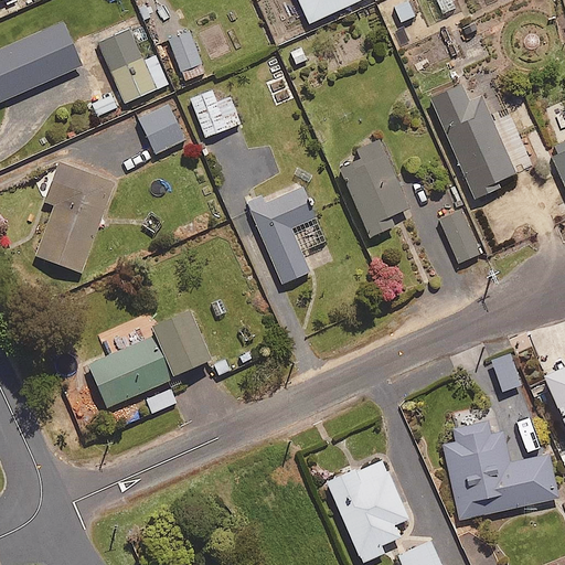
[(356,0),(299,0),(309,22),(356,0)]
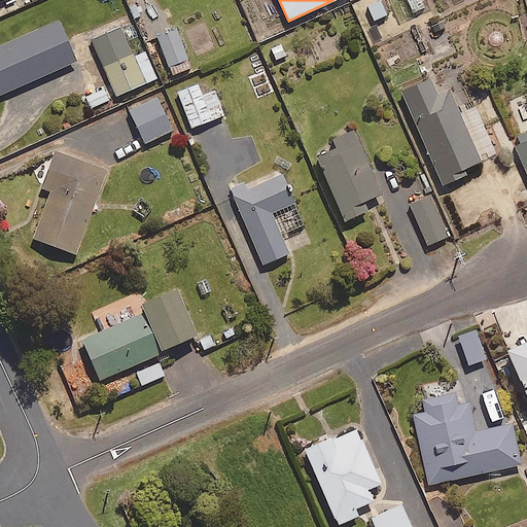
[(424,0),(405,0),(413,13),(427,6),(424,0)]
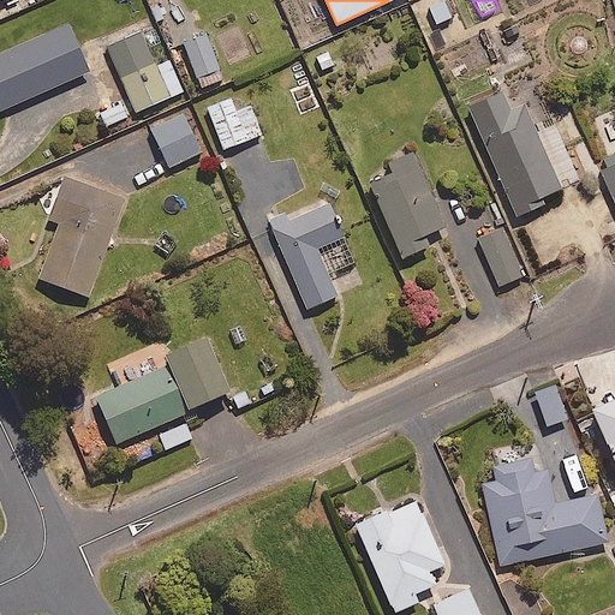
[(222,78),(204,34),(183,43),(201,87),(222,78)]
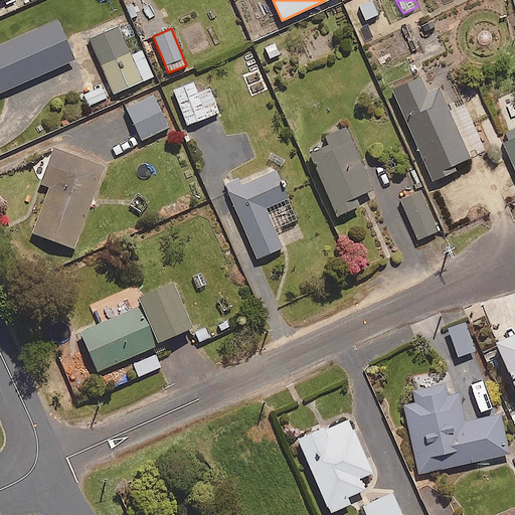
[(0,75),(21,66),(8,35),(0,38),(0,75)]
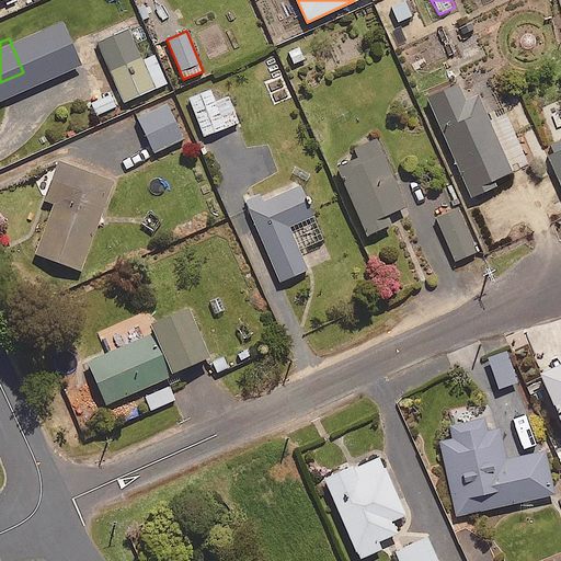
[(153,53),(111,72),(124,102),(167,82),(153,53)]
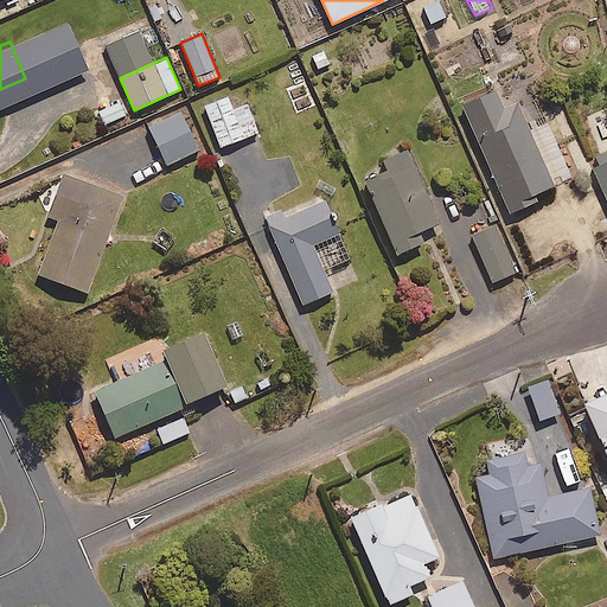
[(504,108),(496,91),(462,106),(510,212),(557,191),(518,102),(504,108)]
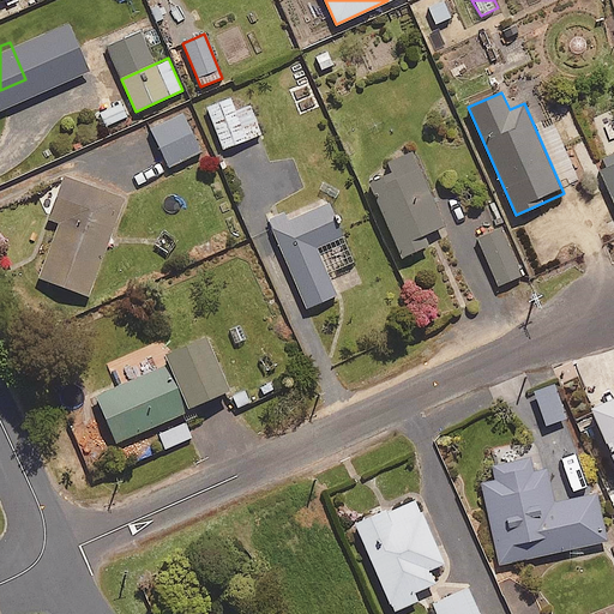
[(235,110),(230,97),(206,106),(223,148),(260,133),(250,106),(235,110)]
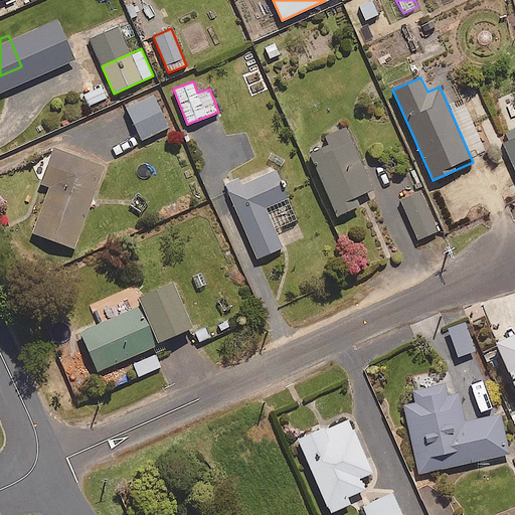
[(110,96),(105,84),(84,94),(89,105),(110,96)]
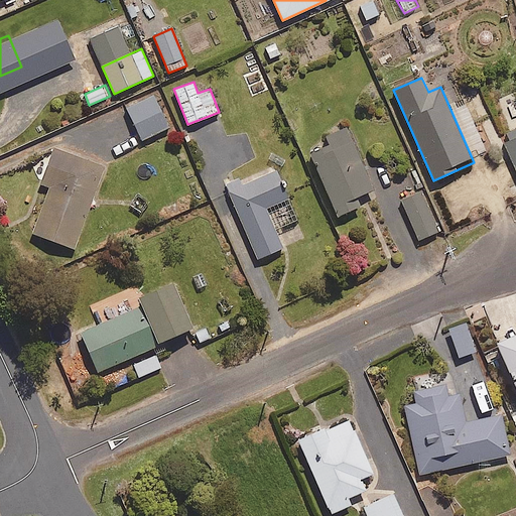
[(170,126),(154,94),(126,107),(142,139),(170,126)]
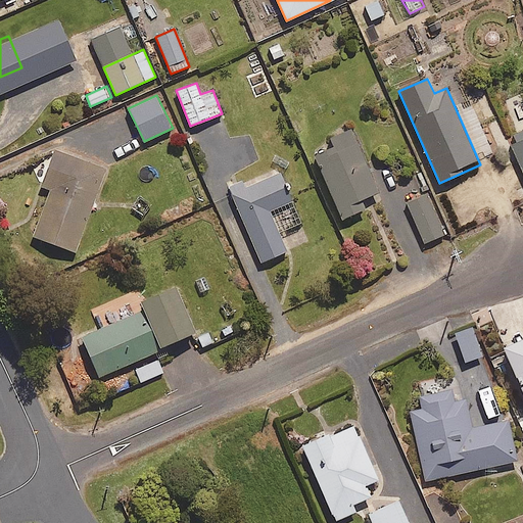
[(377,191),(349,129),(330,137),(334,147),(315,155),(341,218),(365,208),(361,198),(377,191)]
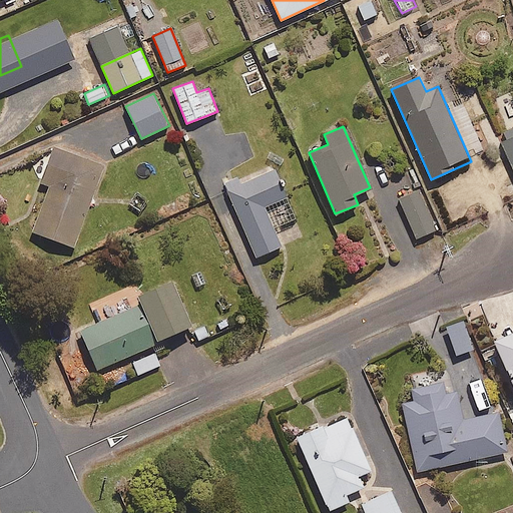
[(512,136),(501,142),(512,169),(512,136)]
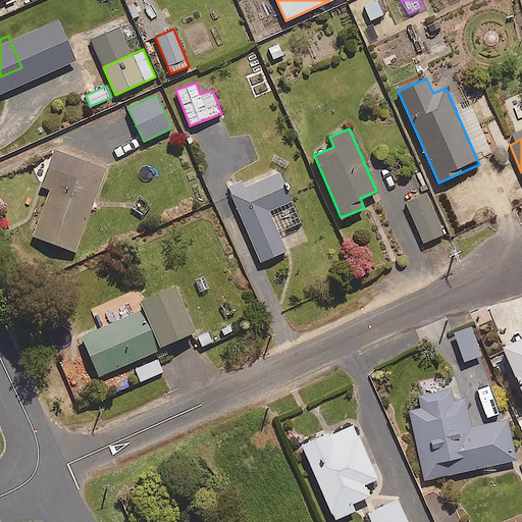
[(105,168),(53,150),(41,187),(46,189),(30,236),(75,251),(105,168)]
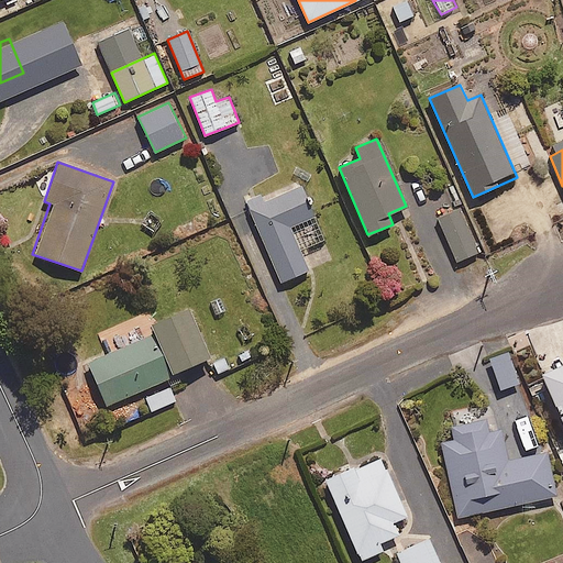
[(313,217),(299,184),(247,206),(280,282),(307,271),(288,227),(313,217)]
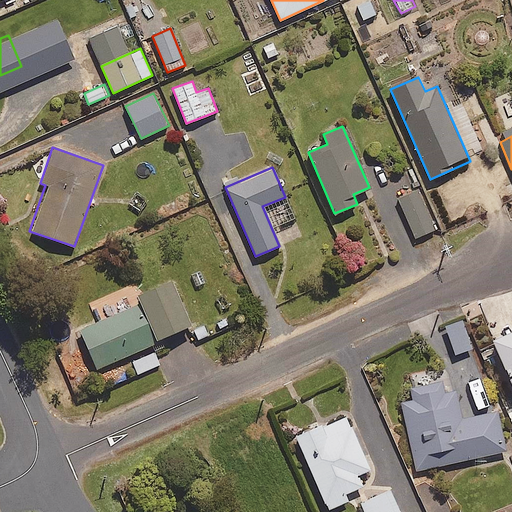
[(436,228),(420,188),(398,198),(415,237),(436,228)]
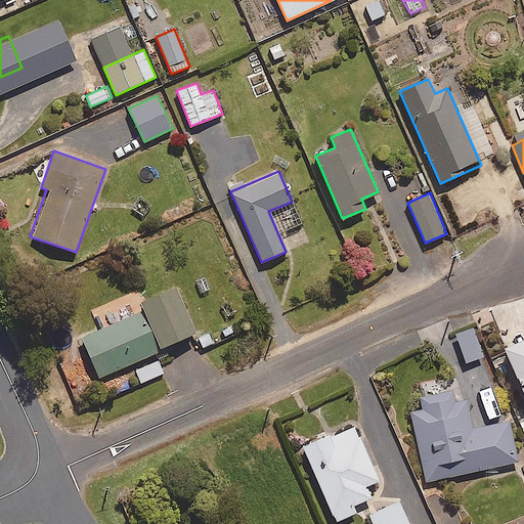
[(193,333),(177,288),(142,300),(159,345),(193,333)]
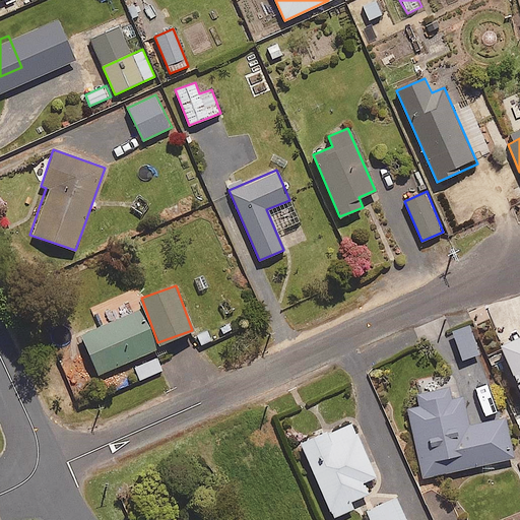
[(156,348),(140,309),(80,333),(98,374),(156,348)]
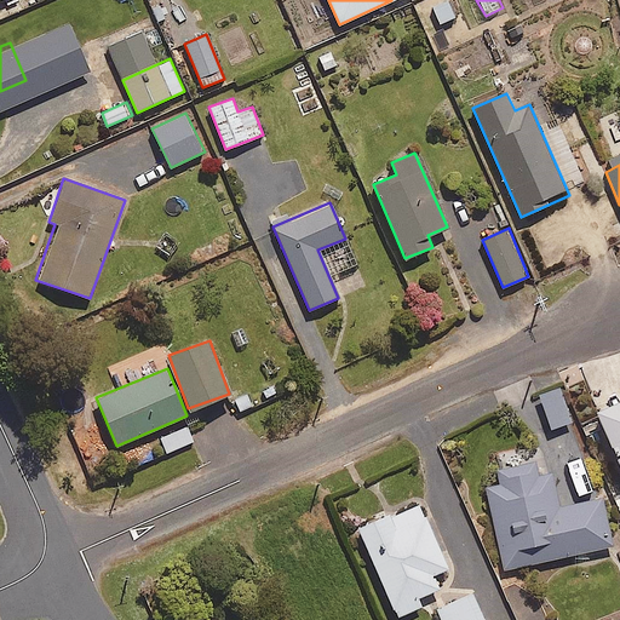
[(572,422),(560,388),(539,395),(551,429),(572,422)]
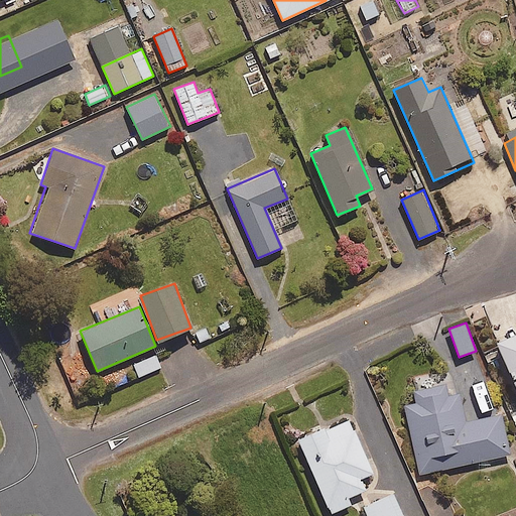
[(515,334),(497,343),(515,386),(515,334)]
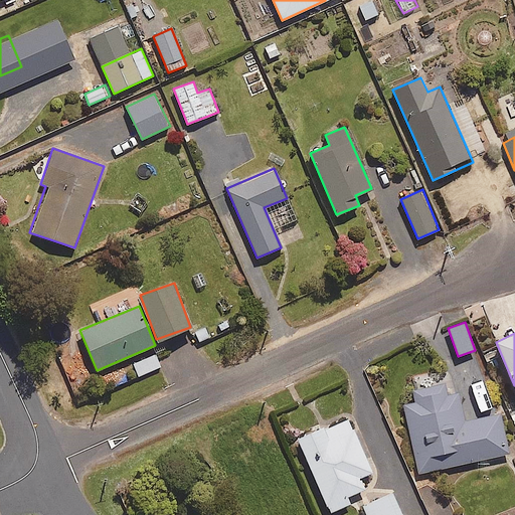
[(161,366),(155,353),(133,363),(138,376),(161,366)]
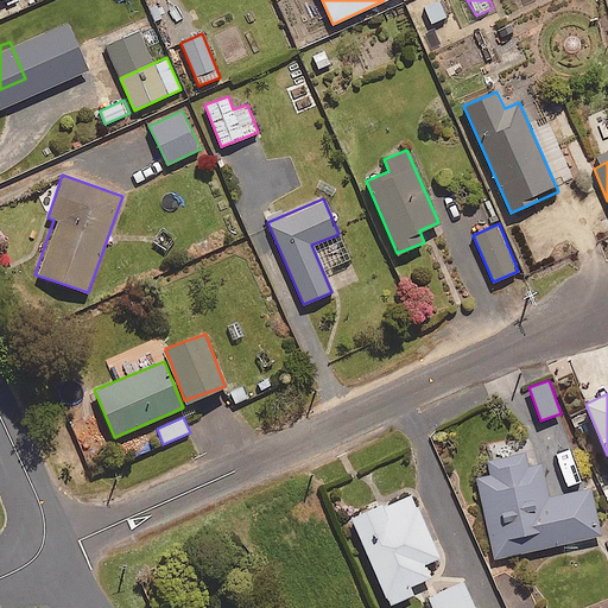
[(545,499),(534,449),(488,460),(491,474),(477,477),(494,558),(600,536),(590,489),(545,499)]
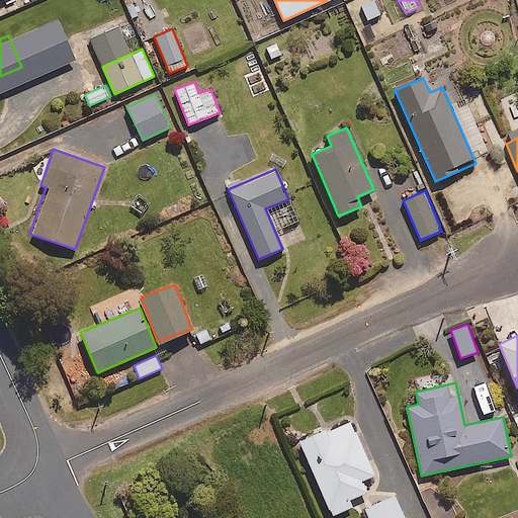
[(373,475),(350,420),(299,441),(332,515),(352,506),(349,499),(366,492),(361,480),(373,475)]
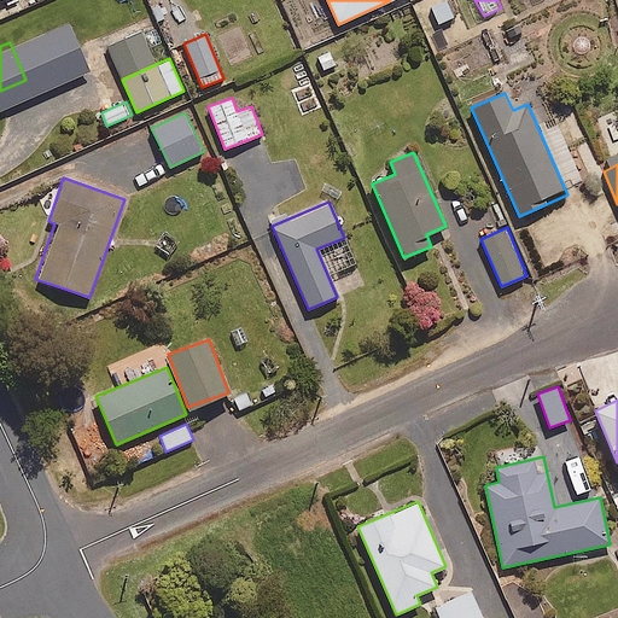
[(482,617),(470,590),(436,606),(441,617),(482,617)]
